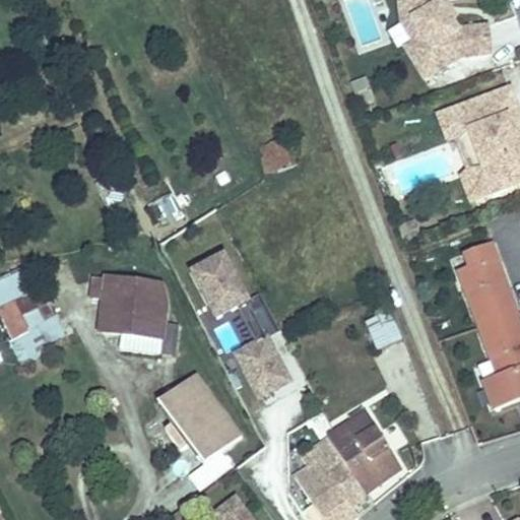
[(404,0),(390,0),(392,16),(404,38),(416,29),(406,13),(404,0)]
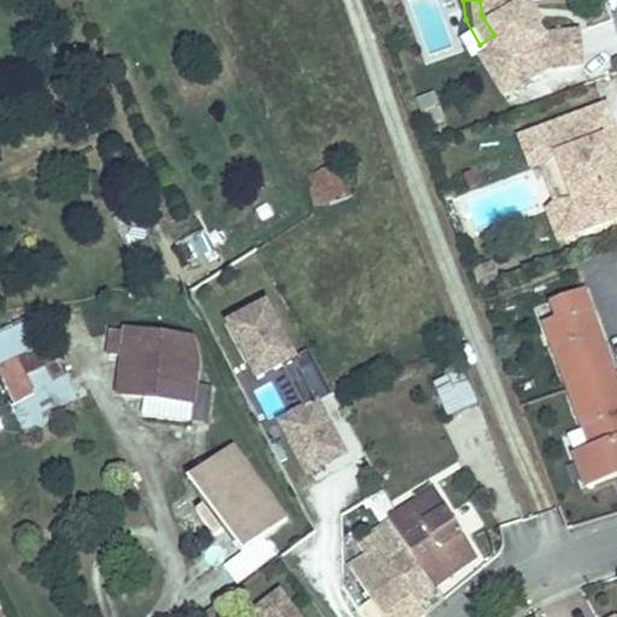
[(480,0),(482,16),(494,35),(480,45),(474,48),(498,88),(539,60),(575,58),(571,24),(534,29),(528,18),(516,0),(480,0)]
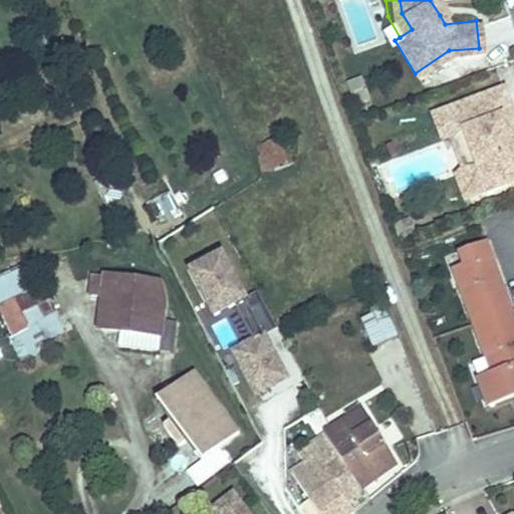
[(443,0),(430,0),(440,15),(451,13),(443,0)]
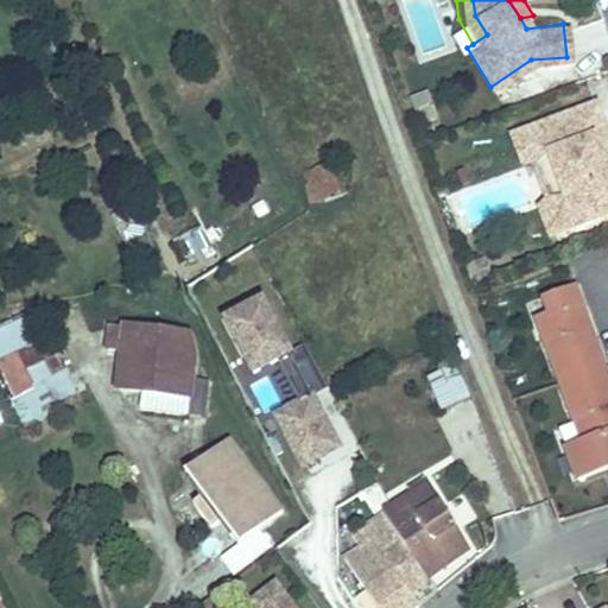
[(589,101),(515,128),(525,156),(540,156),(557,196),(544,206),(553,230),(607,210),(607,170),(601,173),(588,141),(602,135),(589,101)]
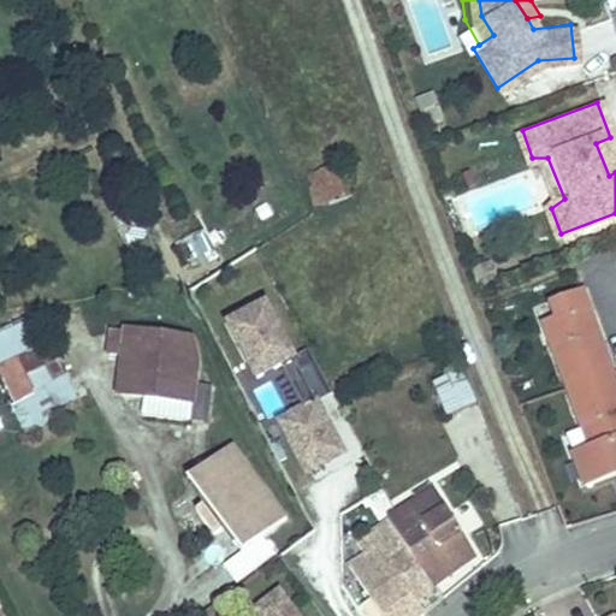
[(532,158),(522,130),(514,134),(526,165),(539,165),(551,199),(540,205),(552,236),(561,234),(551,208),(564,199),(548,158),(532,158)]
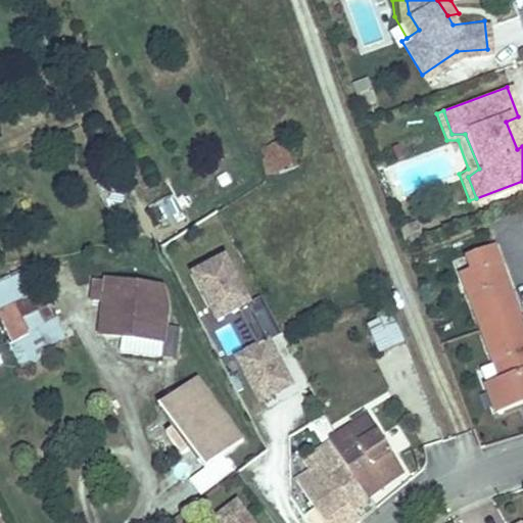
[(522,146),(522,130),(518,116),(506,122),(517,149),(522,146)]
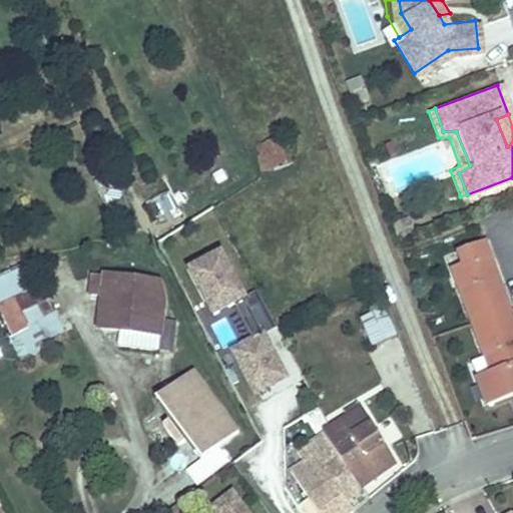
[(262,174),(292,163),(283,136),(251,147),(262,174)]
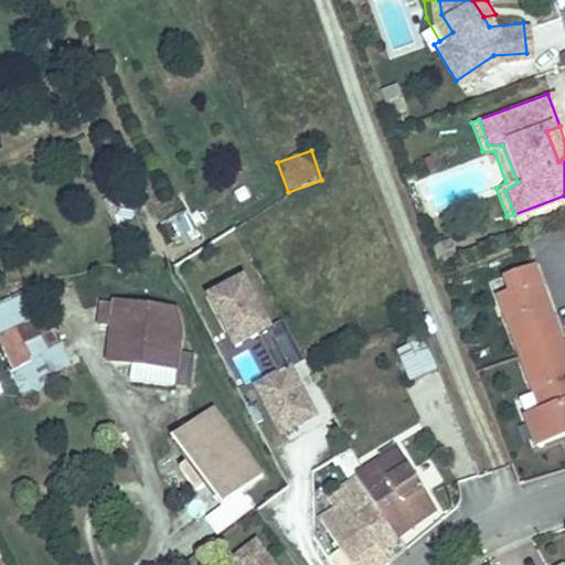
[(501,296),(544,411),(528,417),(539,446),(564,435),(564,344),(535,266),(507,277),(512,291),(501,296)]
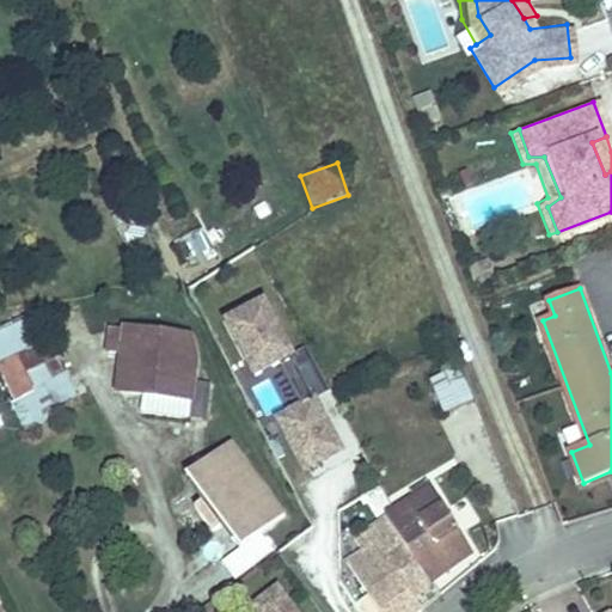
[(297,356),(269,303),(232,322),(261,375),(297,356)]
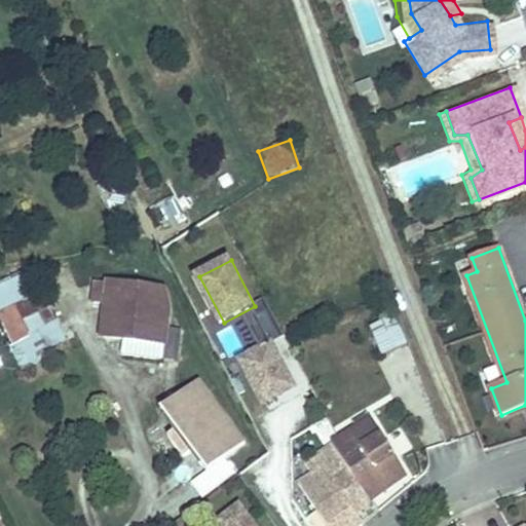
[(0,325),(17,368),(66,347),(32,268),(0,282),(0,325)]
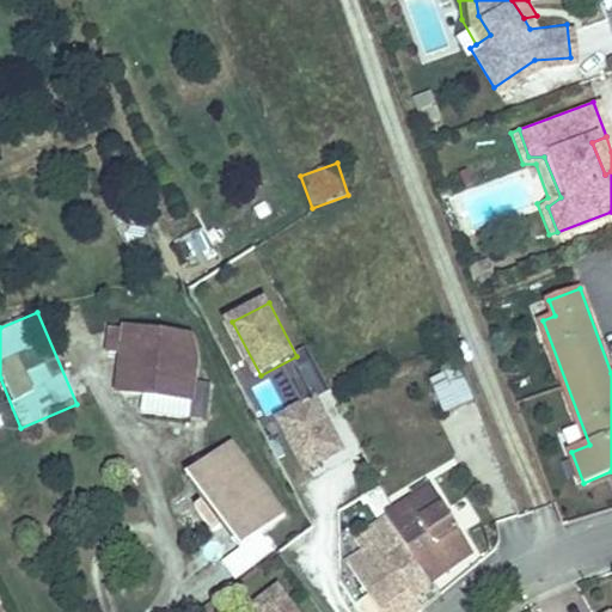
[(130,329),(121,390),(193,398),(197,359),(187,335),(130,329)]
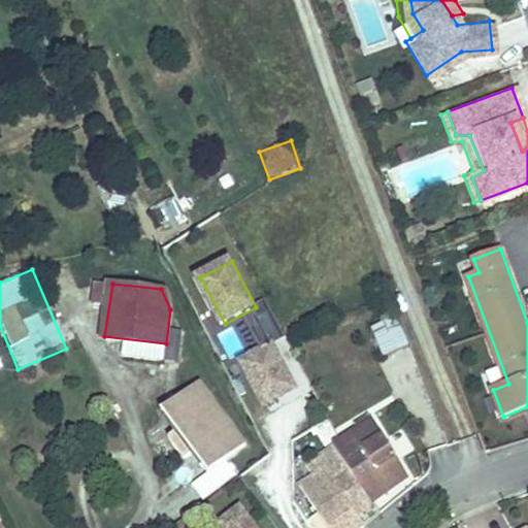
[(231,359),(233,357),(260,414),(309,391),(271,309),(219,333),(231,359)]
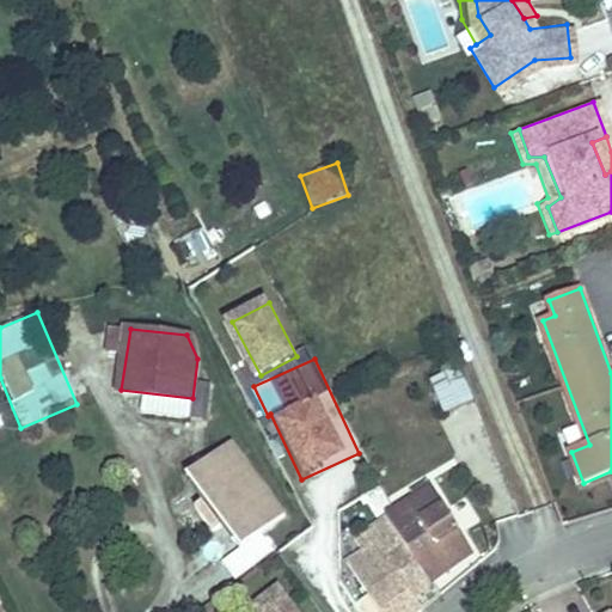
[(428,380),(441,415),(473,403),(460,368),(428,380)]
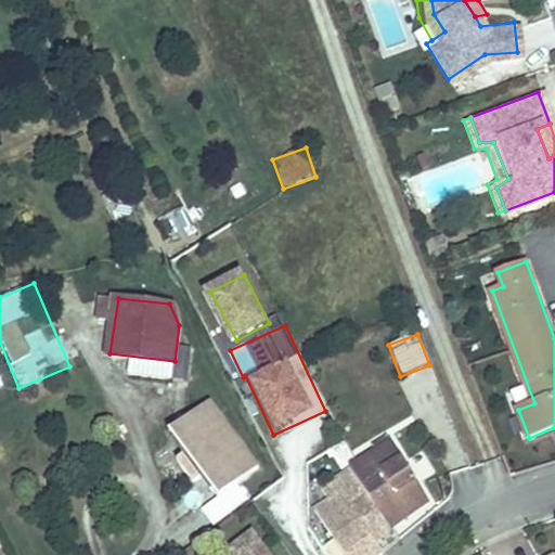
[(211,402),(172,430),(190,455),(181,461),(195,481),(204,476),(219,497),(259,468),(211,402)]
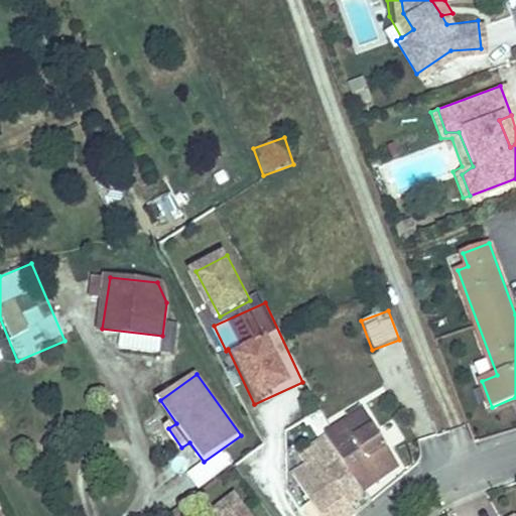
[(326,434),(328,437),(365,493),(400,468),(365,410),(326,434)]
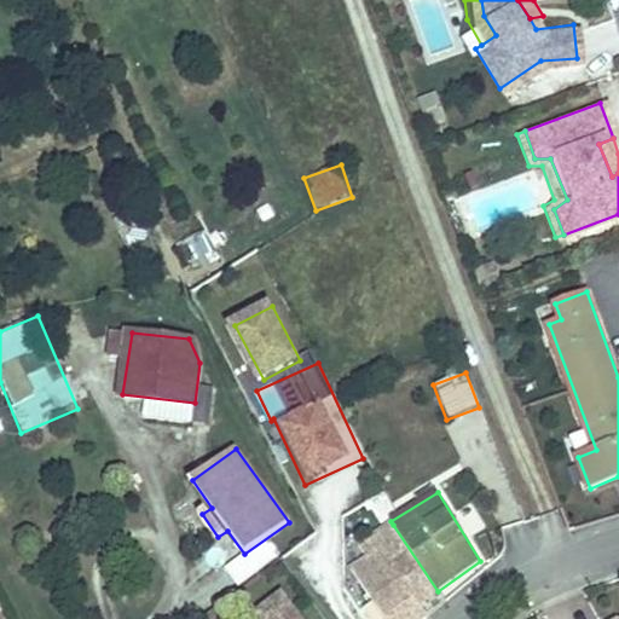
[(351,567),(386,618),(428,618),(429,618),(421,607),(429,602),(440,595),(438,591),(393,525),(391,522),(359,543),(368,556),(351,567)]
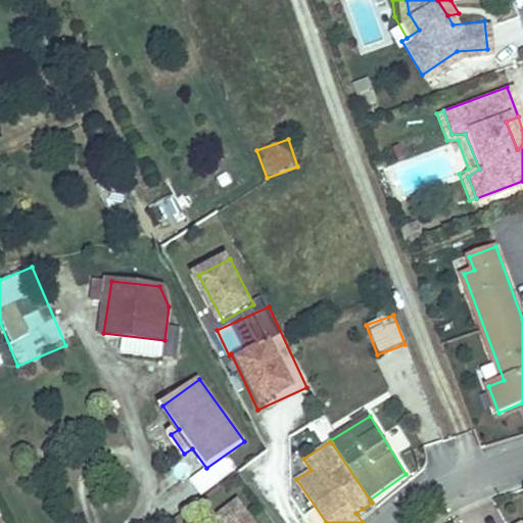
[(230,522),(259,522),(243,501),(225,514),(230,522)]
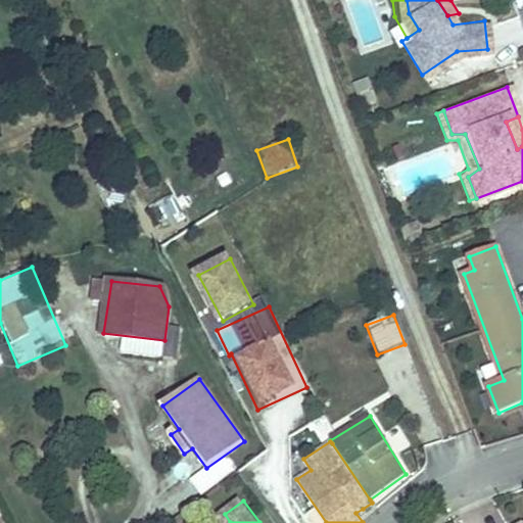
[(171,522),(197,522),(188,509),(185,511),(171,522)]
